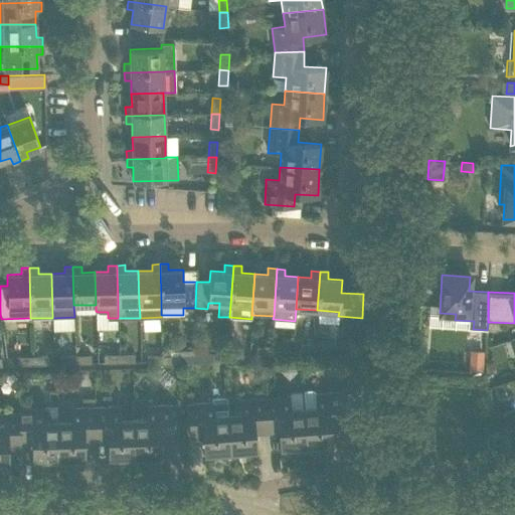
[(330,341),(315,343),(316,351),(331,350),(330,341)]
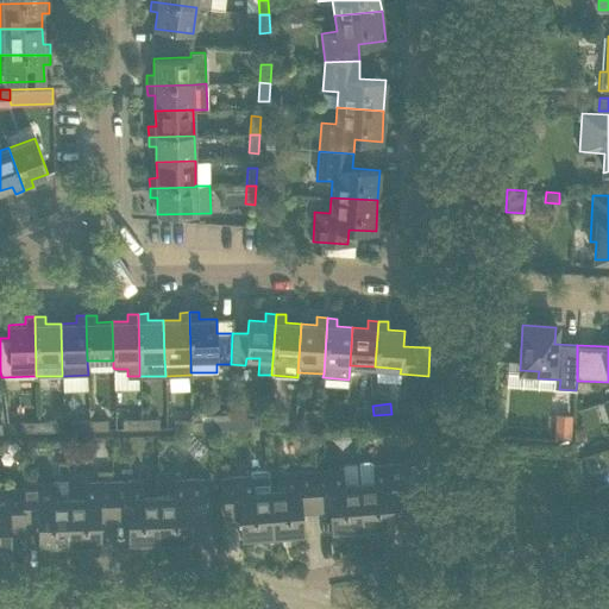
[(374,415),(372,406),(355,407),(355,416),(374,415)]
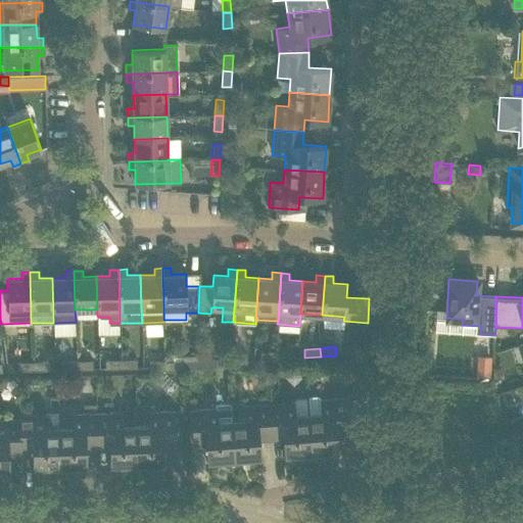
[(291,350),(276,351),(276,360),(291,359),(291,350)]
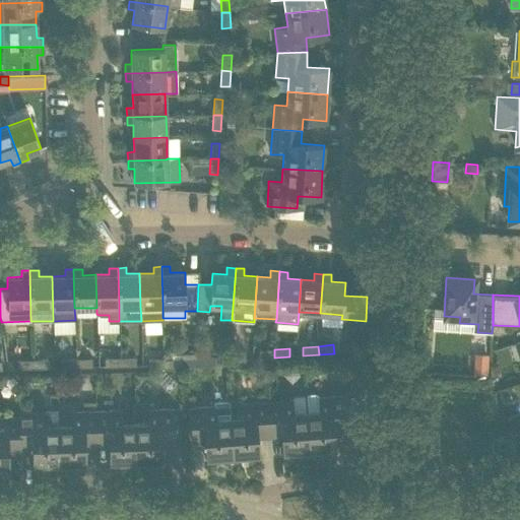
[(274,358),(274,349),(258,350),(259,359),(274,358)]
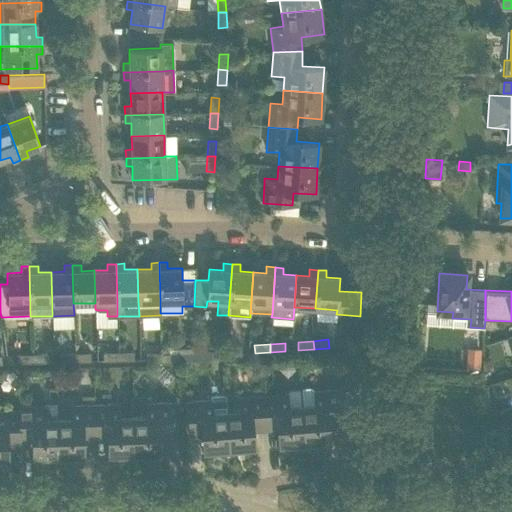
[(241,349),(226,350),(226,358),(242,357),(241,349)]
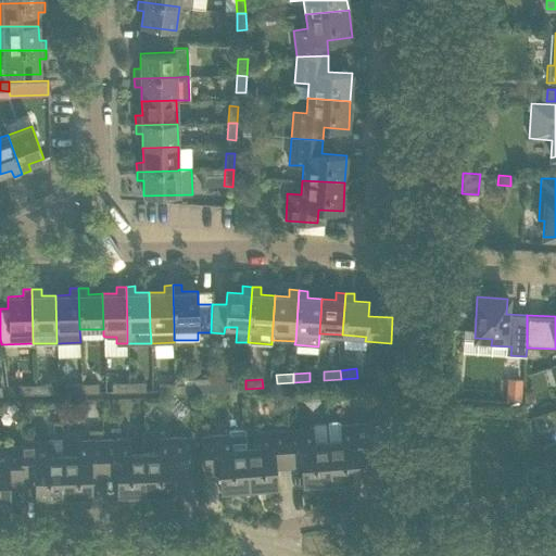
[(245,389),(245,380),(228,381),(229,390),(245,389)]
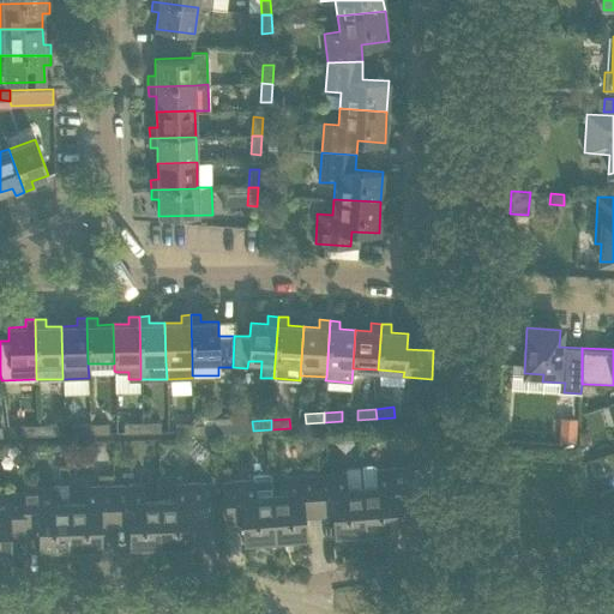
[(142,432),(142,422),(122,423),(124,433),(142,432)]
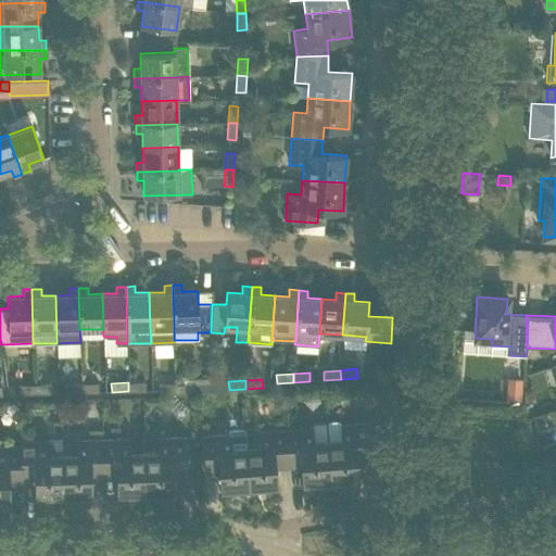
[(144,382),(128,382),(128,391),(144,391),(144,382)]
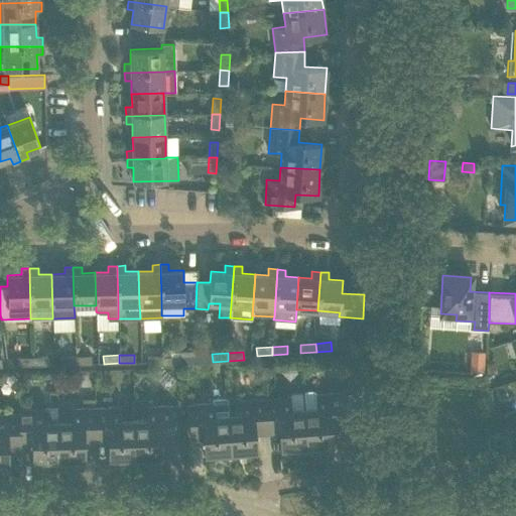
[(76,365),(76,356),(59,357),(60,365),(76,365)]
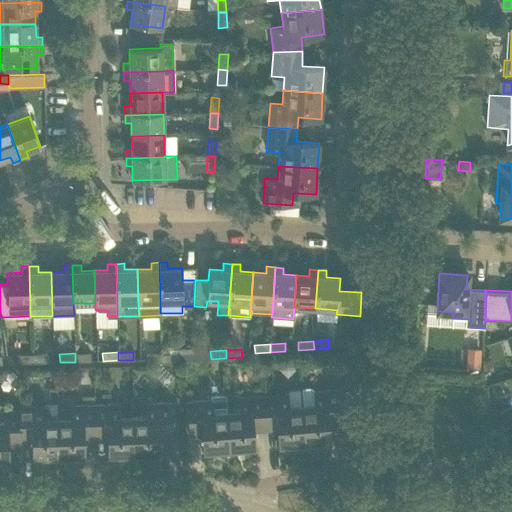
[(90,353),(75,353),(75,362),(90,361),(90,353)]
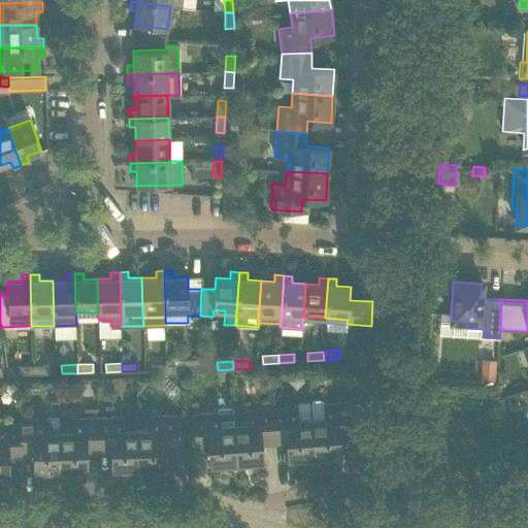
[(166,365),(166,373),(183,373),(182,364),(166,365)]
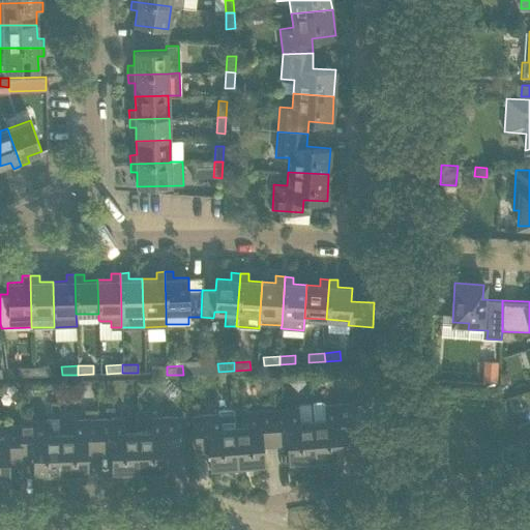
[(33,376),(32,366),(17,367),(17,376),(33,376)]
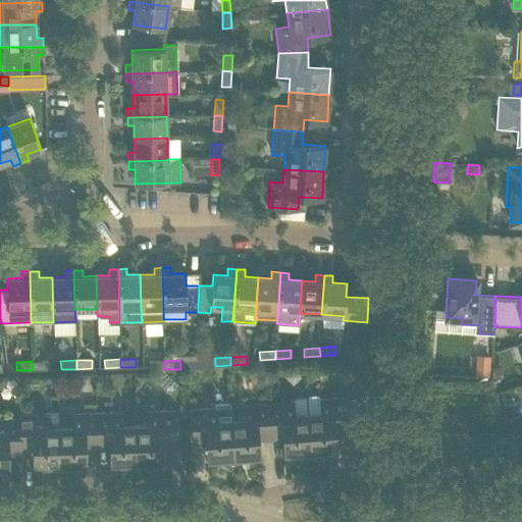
[(48,361),(32,361),(33,370),(48,369),(48,361)]
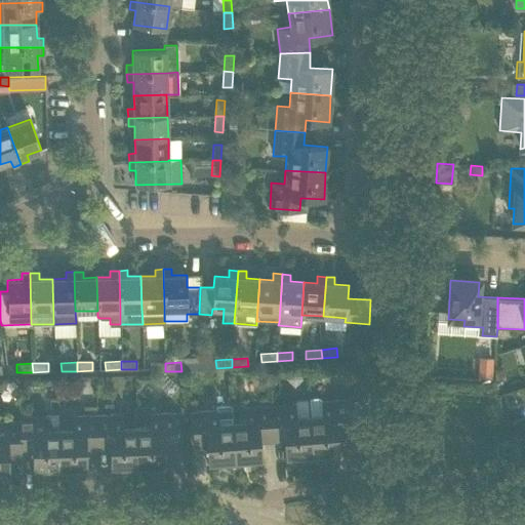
[(165,371),(165,363),(150,363),(150,372),(165,371)]
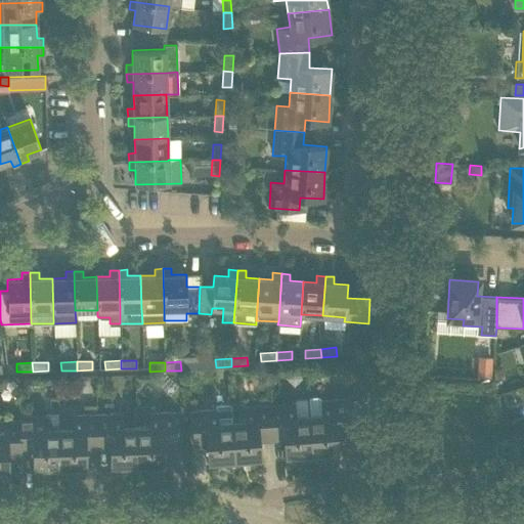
[(477,379),(489,380),(489,364),(477,363),(477,379)]
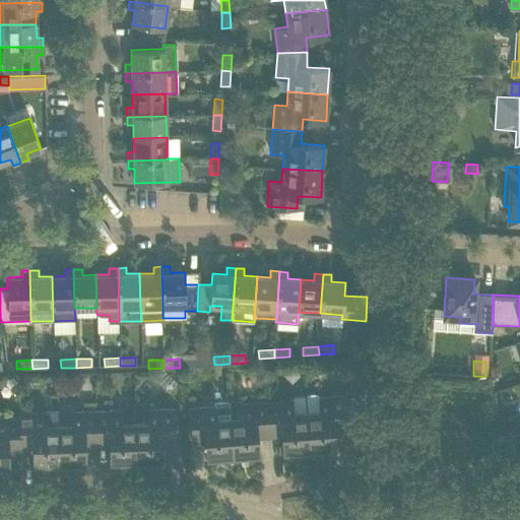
[(343,395),(318,397),(316,395),(305,396),(309,451),(335,449),(334,432),(346,431),(343,395)]
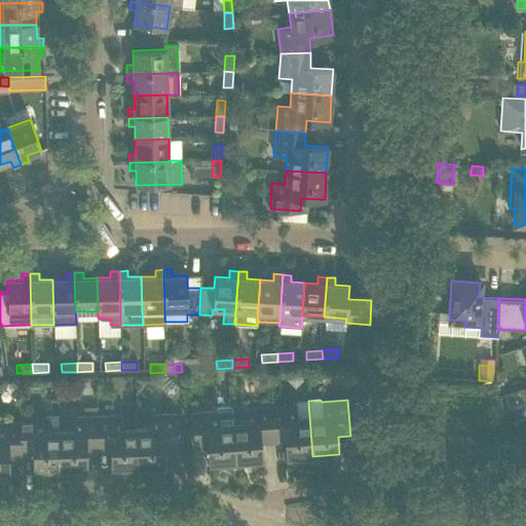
[(297,402),(295,404),(269,406),(272,437),(285,436),(287,458),(312,456),(308,401),(297,402)]
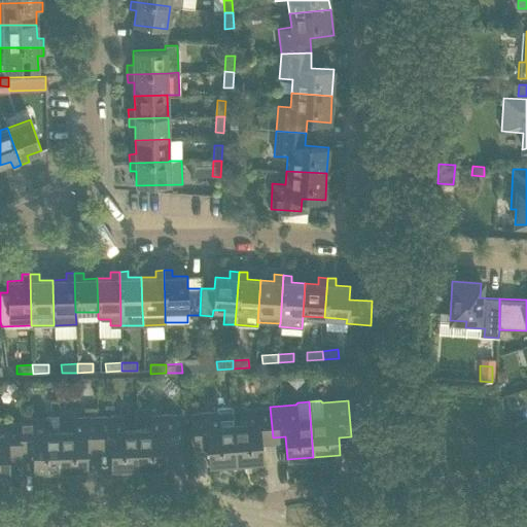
[(215,412),(191,414),(194,429),(195,444),(207,443),(209,465),(236,463),(233,423),(231,405),(215,407),(215,412)]
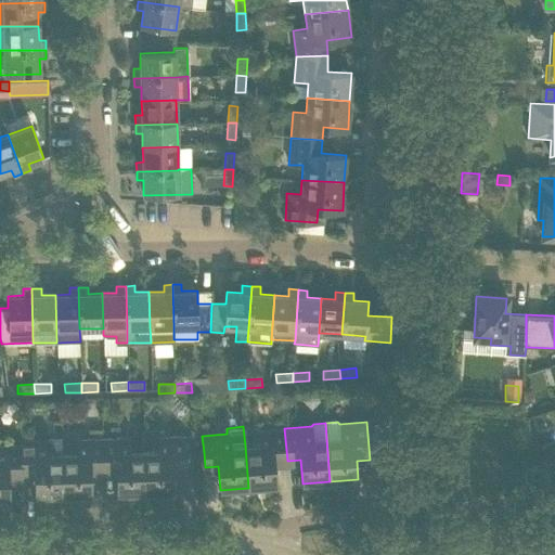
[(284,428),(258,430),(259,444),(245,446),(248,488),(276,486),(274,462),(287,461),(284,428)]
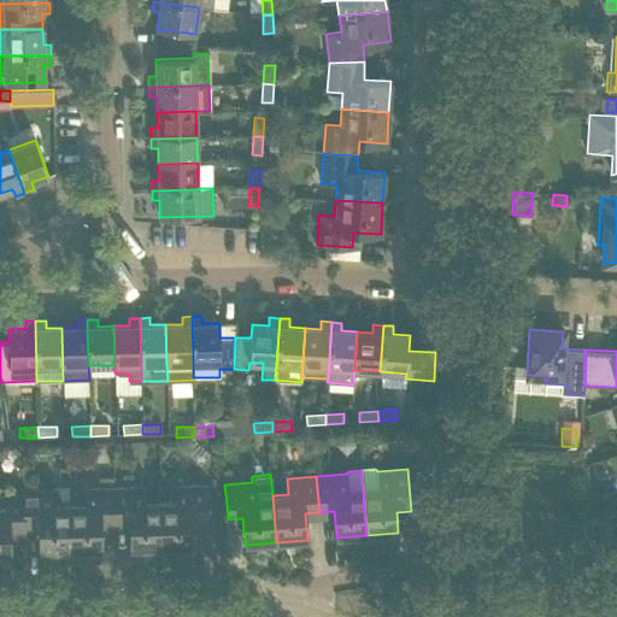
[(176,501),(160,501),(162,548),(192,548),(192,528),(207,527),(206,485),(176,486),(176,501)]
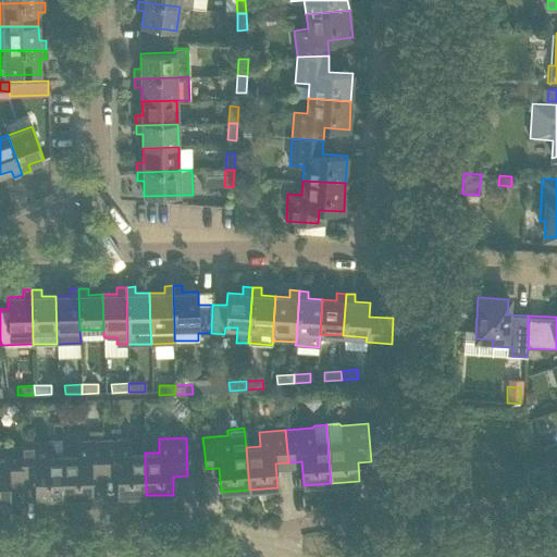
[(77,455),(62,455),(63,497),(91,497),(90,472),(103,472),(103,440),(76,441),(77,455)]
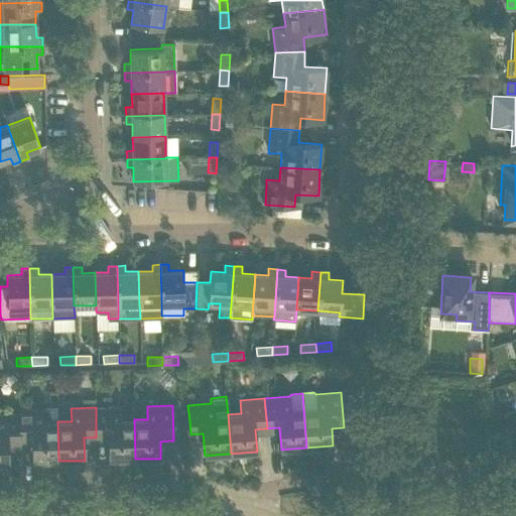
[(135,459),(134,419),(120,419),(120,407),(96,407),(96,437),(108,436),(109,460),(135,459)]
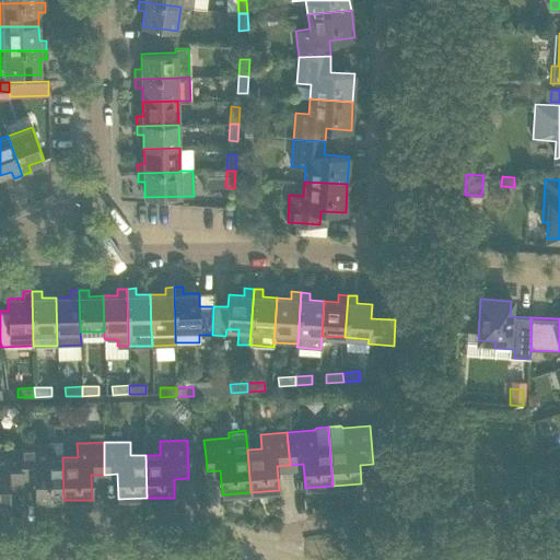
[(0,505),(10,506),(9,481),(22,481),(21,444),(20,444),(20,448),(0,448),(0,505)]
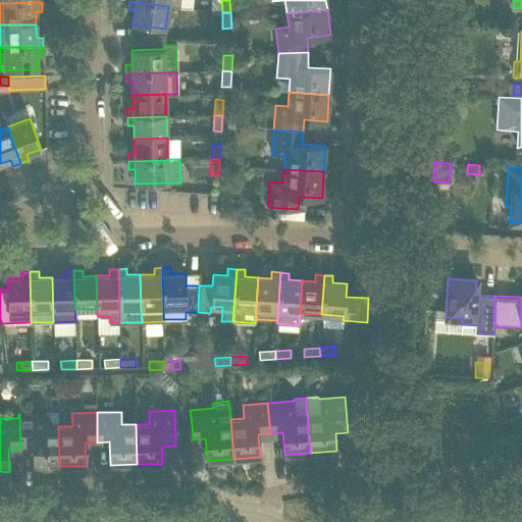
[(45,414),(19,414),(20,449),(20,454),(21,454),(21,444),(33,444),(33,467),(59,466),(58,426),(45,426),(45,414)]
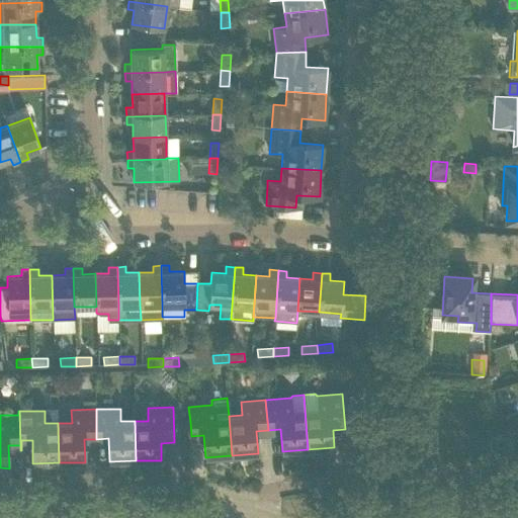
[(506,430),(509,441),(517,438),(517,429),(517,427),(506,430)]
